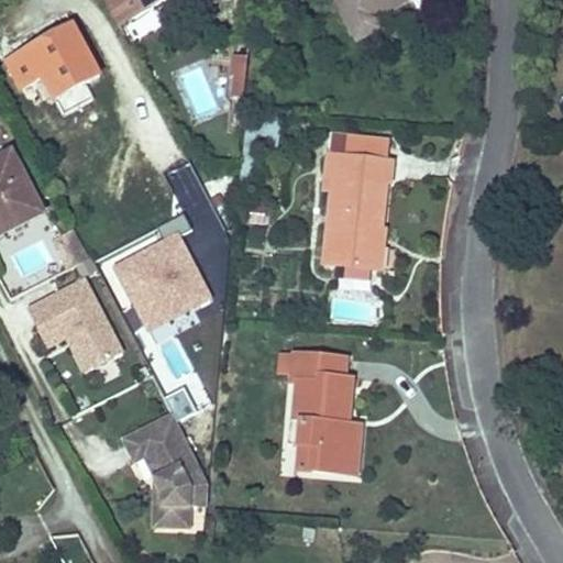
[(106,0),(119,26),(130,20),(168,0),(173,0),(176,4),(183,0),(106,0)]
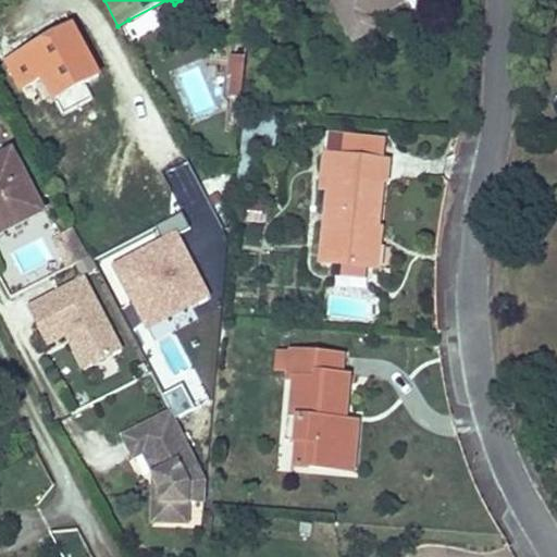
[(133,26),(174,4),(171,0),(166,0),(128,20),(133,26)]
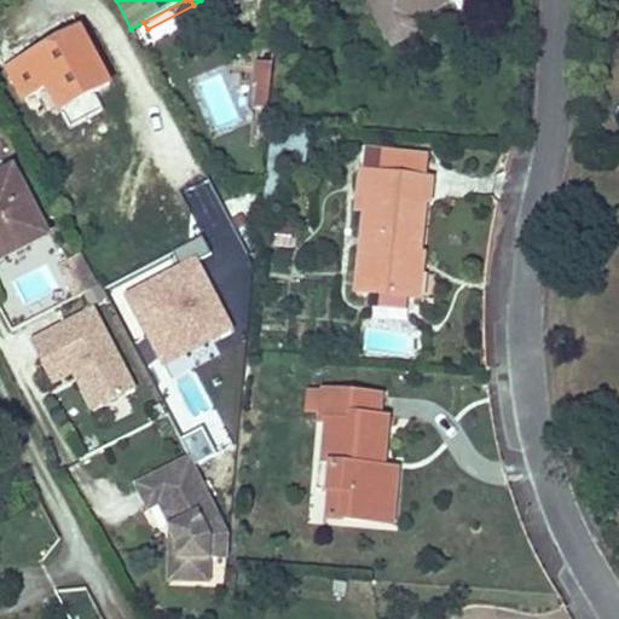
[(369,0),(393,47),(420,34),(414,22),(452,0),(369,0)]
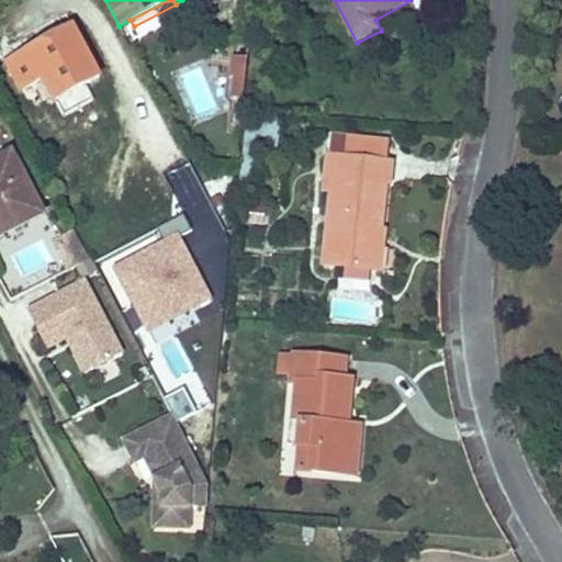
[(436,0),(412,0),(418,11),(437,1),(436,0)]
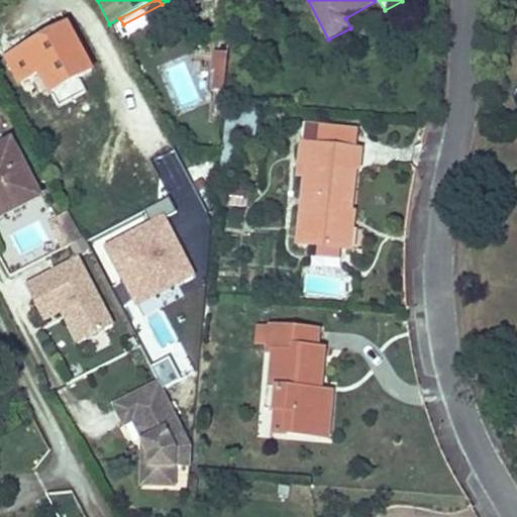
[(92,71),(68,24),(26,47),(50,93),(69,84),(92,71)]
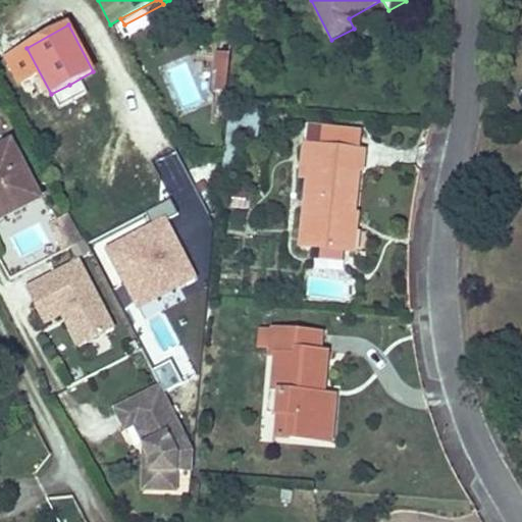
[(226,92),(230,53),(218,52),(216,71),(219,71),(217,91),(226,92)]
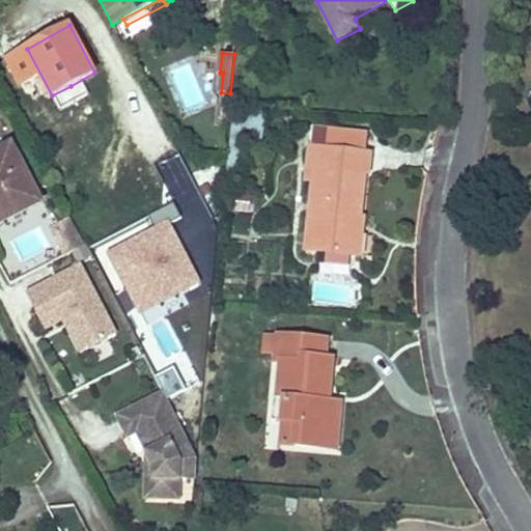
[(58,107),(77,96),(71,86),(52,95),(58,107)]
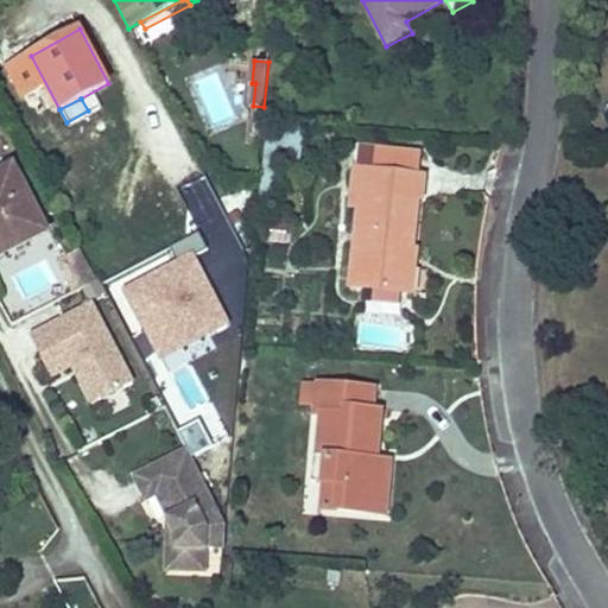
[(271,215),(277,162),(301,165),(304,130),(268,125),(258,214),(271,215)]
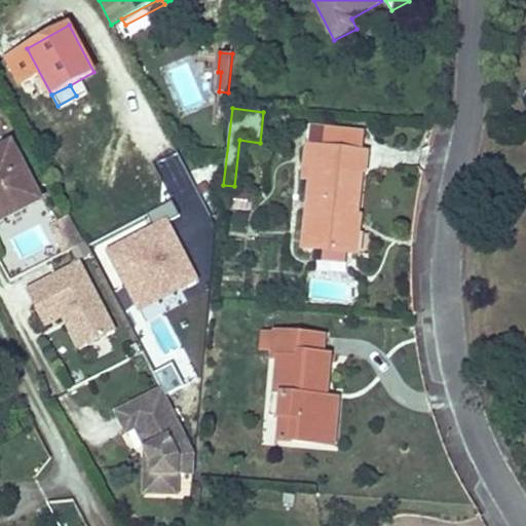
[(363,153),(365,135),(309,128),(308,146),(363,153)]
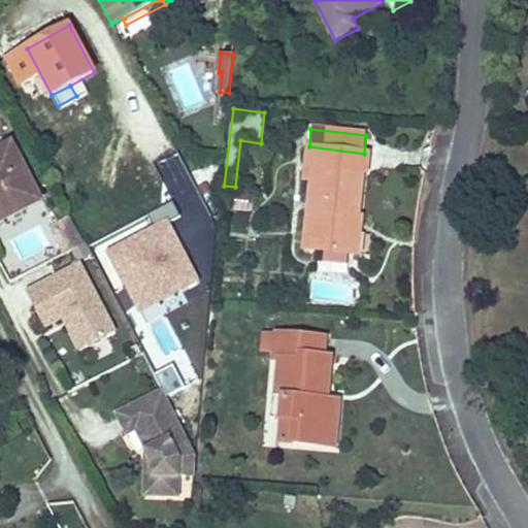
[(0,159),(1,162),(15,154),(11,145),(0,152),(0,159)]
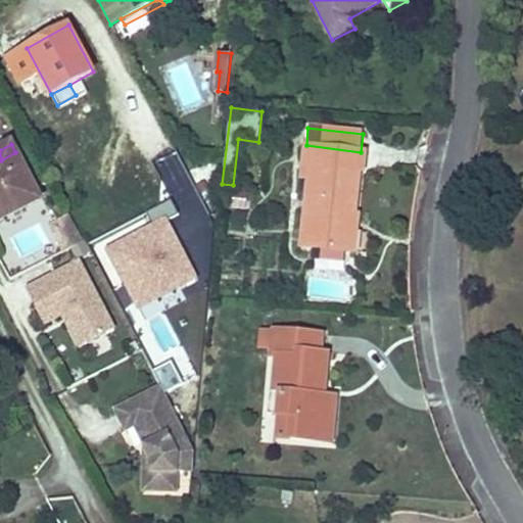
[(354,211),(361,152),(306,145),(304,163),(312,164),(310,180),(303,235),(323,237),(322,249),(345,252),(349,216),(354,217),(354,211)]
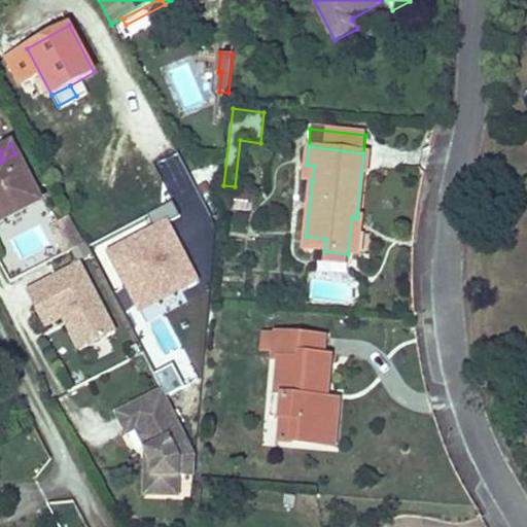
[(0,222),(40,201),(15,153),(1,162),(0,159),(0,222)]
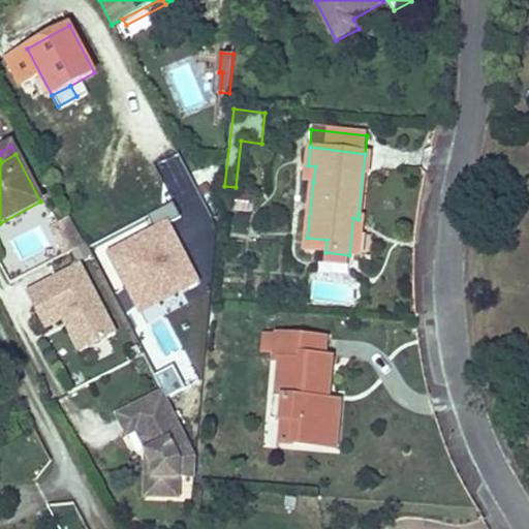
[(313,182),(315,166),(308,165),(306,181),(313,182)]
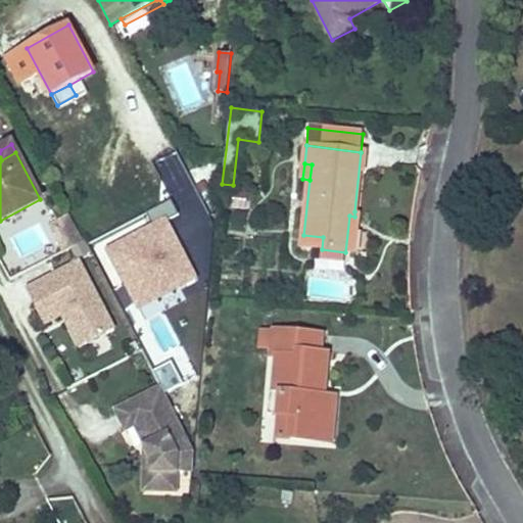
[(210,174),(206,164),(198,169),(201,177),(210,174)]
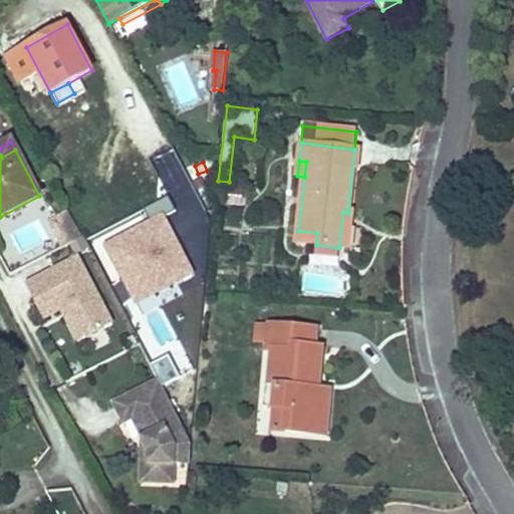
[(241,206),(243,190),(225,188),(223,204),(241,206)]
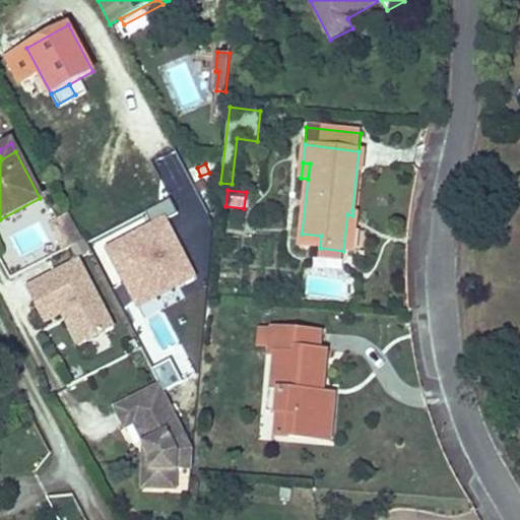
[(353,251),(358,210),(352,210),(352,215),(347,214),(343,251),(353,251)]
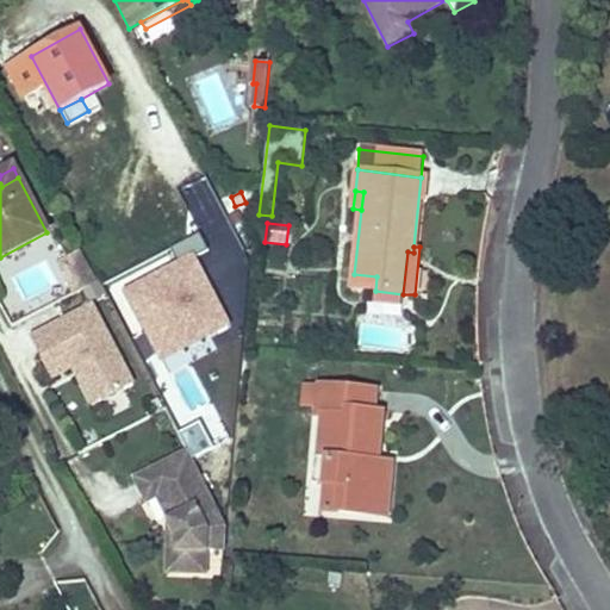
[(57,262),(73,292),(93,281),(78,251),(57,262)]
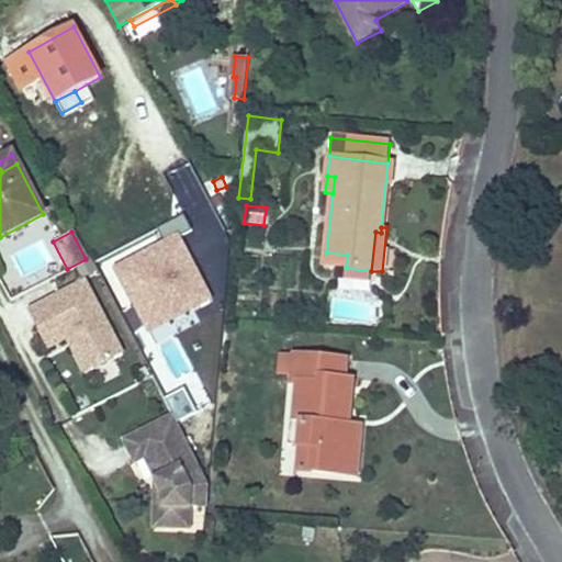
[(139,328),(205,303),(182,242),(116,266),(139,328)]
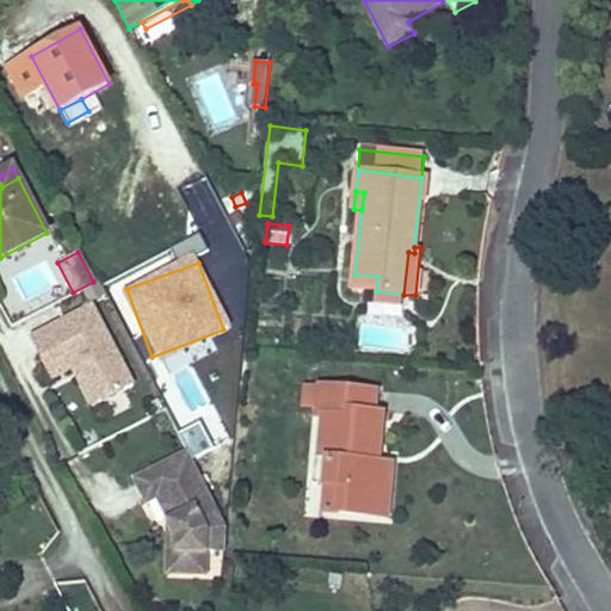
[(376,291),(377,277),(355,275),(353,289),(376,291)]
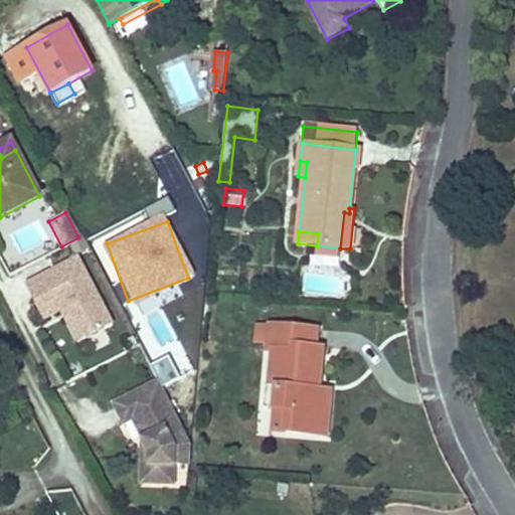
[(339,260),(340,248),(317,245),(316,256),(339,260)]
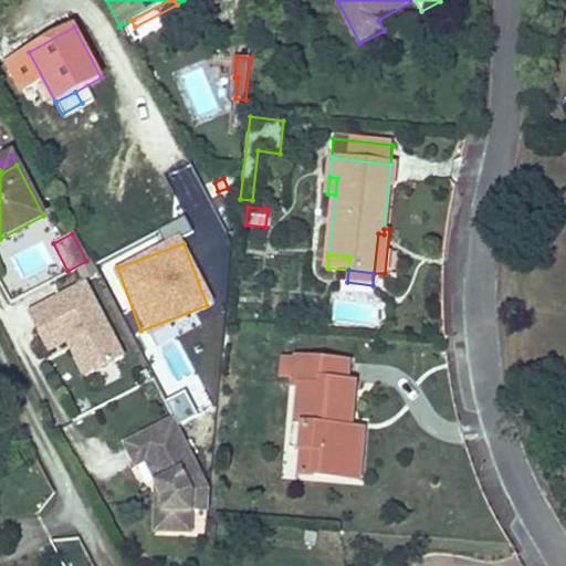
[(125,354),(86,280),(27,310),(48,352),(66,343),(84,375),(125,354)]
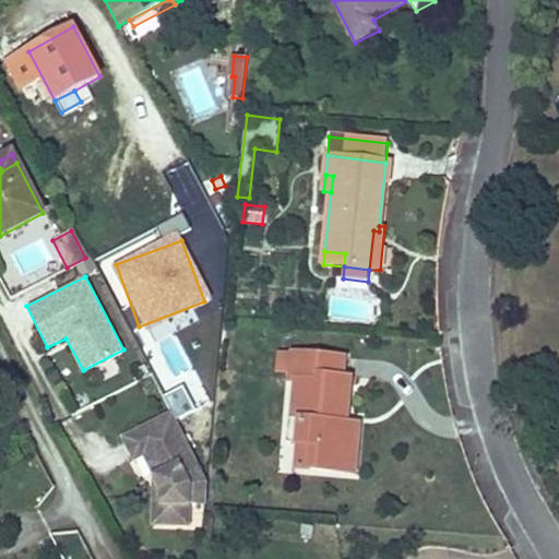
[(292,371),(293,354),(280,353),(278,370),(292,371)]
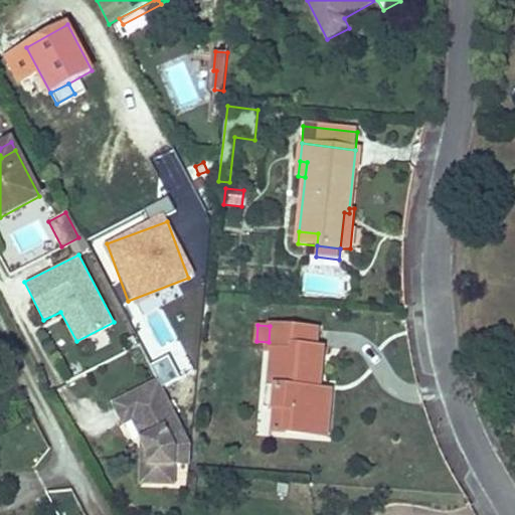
[(319,382),(321,361),(311,360),(312,349),(315,349),(317,329),(270,325),(270,326),(269,342),(268,345),(274,346),(271,380),(267,380),(265,408),(276,409),(288,410),(286,433),(317,436),(320,390),(313,390),(314,382),(319,382)]
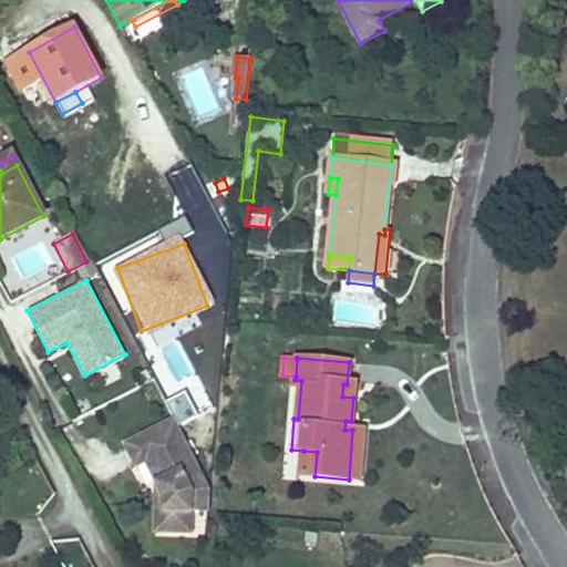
[(353,398),(354,384),(347,384),(343,384),(342,397),(353,398)]
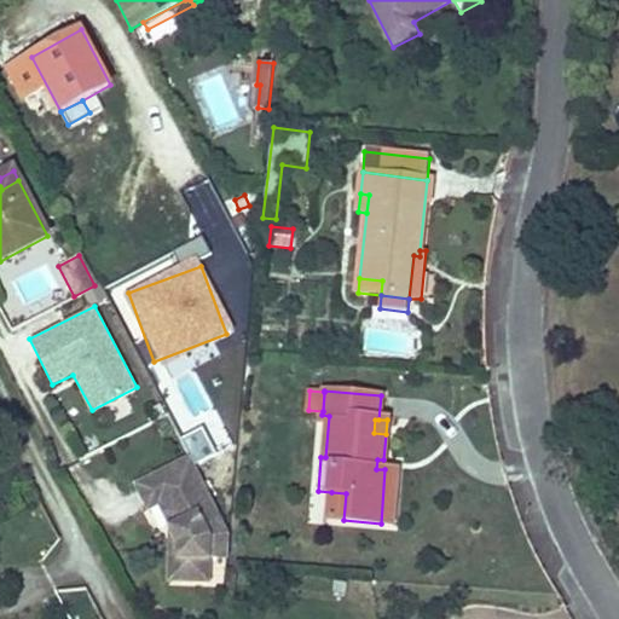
[(191,453),(133,482),(148,510),(158,504),(167,520),(213,496),(191,453)]
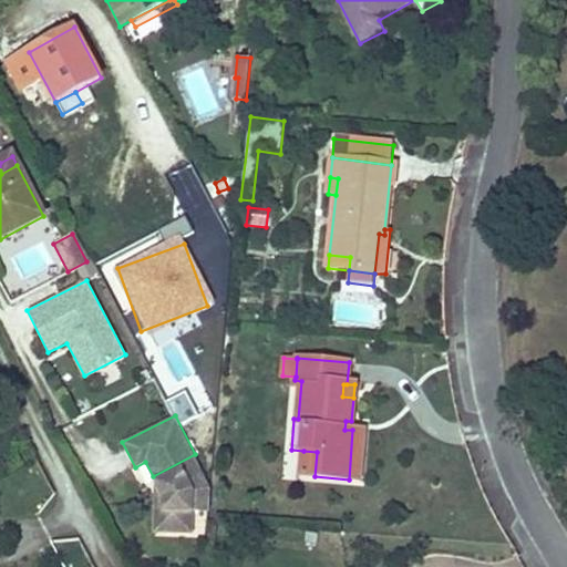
[(360,481),(363,431),(352,430),(349,480),(360,481)]
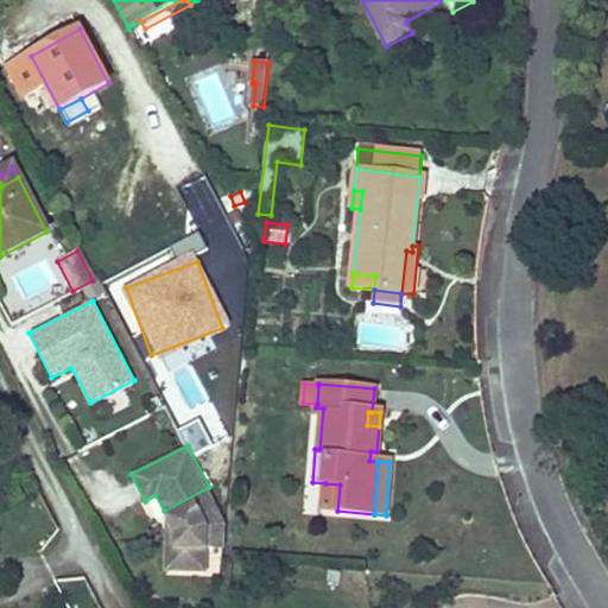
[(340,485),(325,483),(323,510),(337,511),(340,485)]
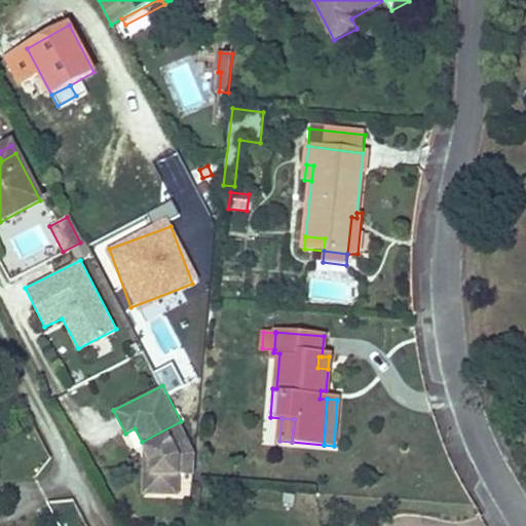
[(168,433),(142,446),(150,463),(148,494),(181,493),(180,474),(195,474),(195,453),(180,453),(168,433)]
